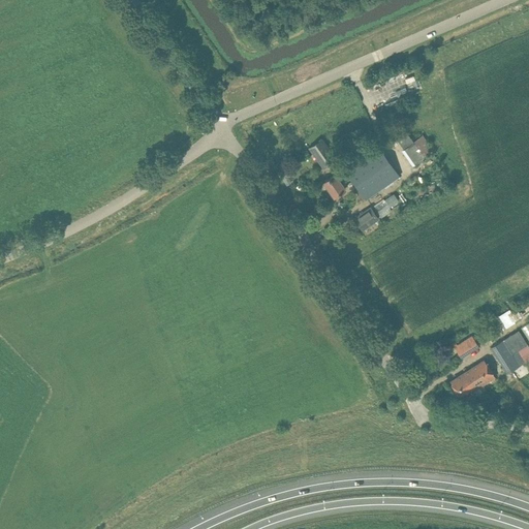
[(403,126),(393,133),(403,149),(401,150),(412,165),(433,151),(422,135),(413,142),(403,126)]
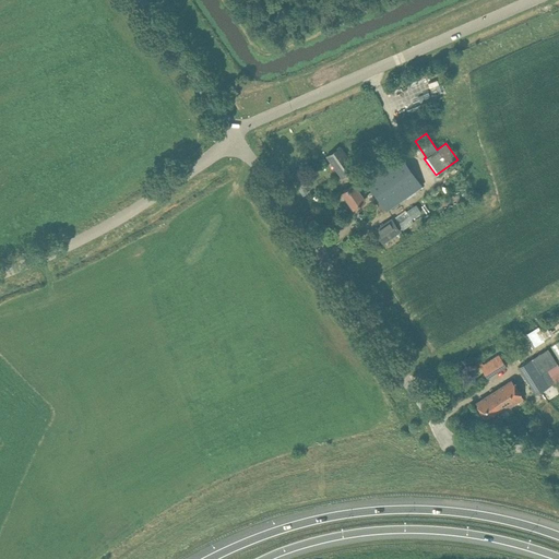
[(340,146),(325,156),(341,178),(355,168),(340,146)]
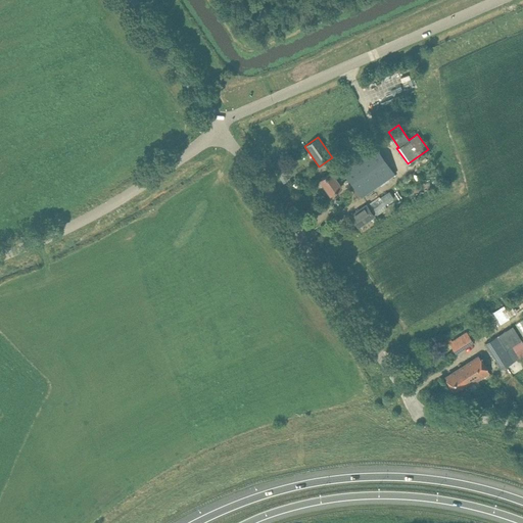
[(340,165),(346,175),(362,197),(394,174),(373,143),(340,165)]
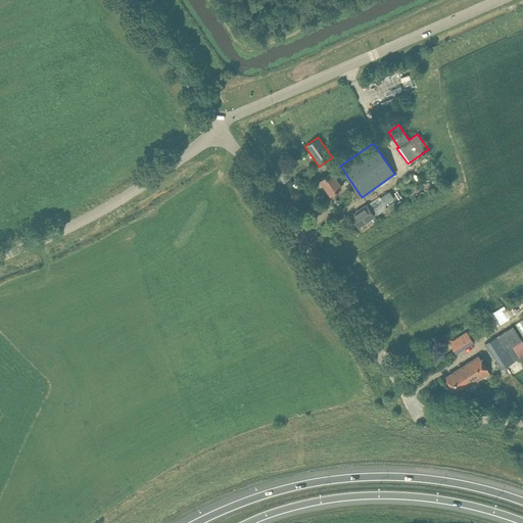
[(330,172),(320,180),(330,194),(341,187),(337,182),(346,175),(340,165),(338,163),(329,170),(330,172)]
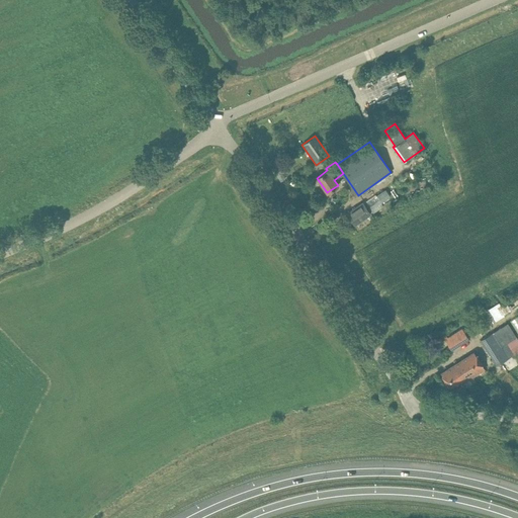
[(375,194),(365,201),(372,212),(382,205),(381,203),(385,200),(381,193),(380,192),(375,195),(375,194)]
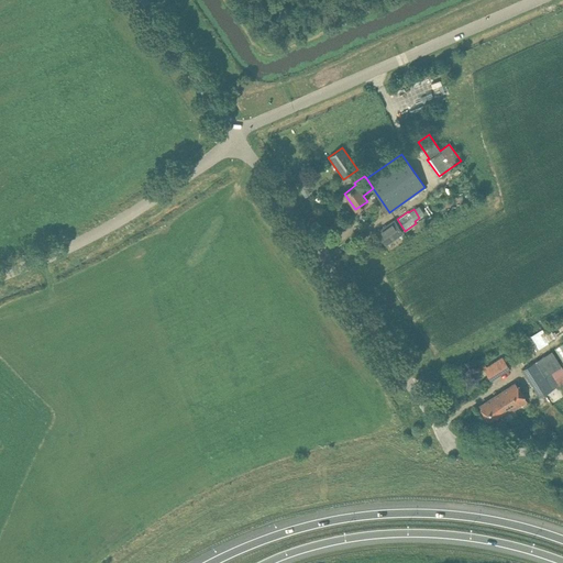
[(395,220),(394,221),(377,232),(385,244),(404,232),(395,220)]
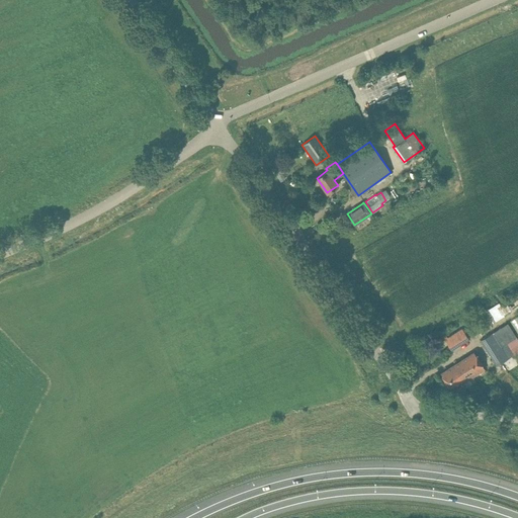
[(504,298),(487,309),(494,320),(511,310),(504,298)]
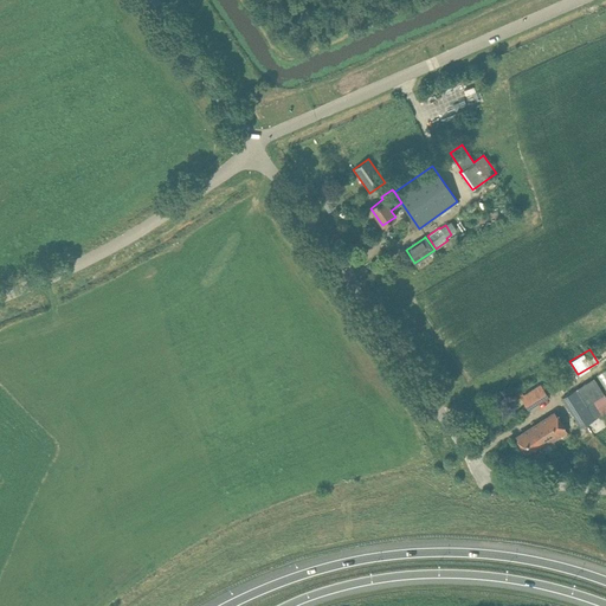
[(571,374),(563,379),(566,384),(574,380),(571,374)]
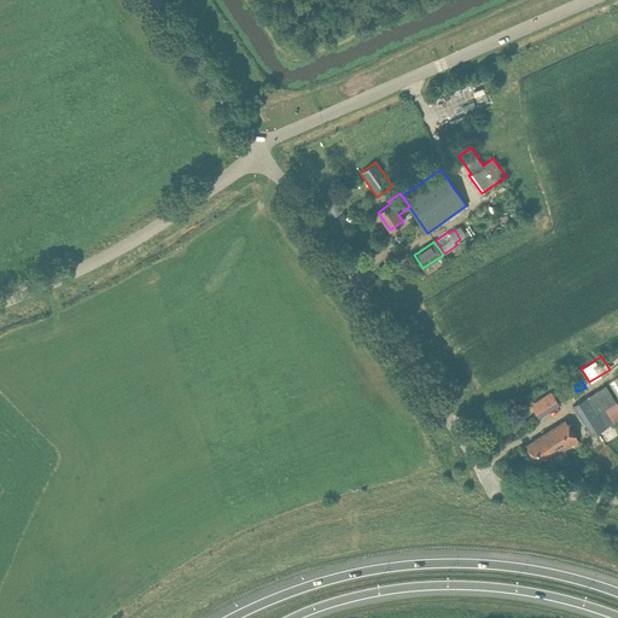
[(572,406),(592,437),(613,424),(605,409),(614,403),(605,386),(572,406)]
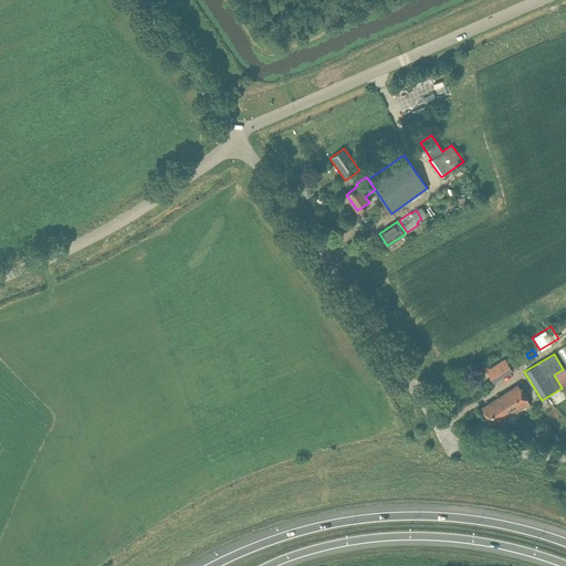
[(488,366),(484,368),(492,380),(507,370),(502,360),(489,369),(488,366)]
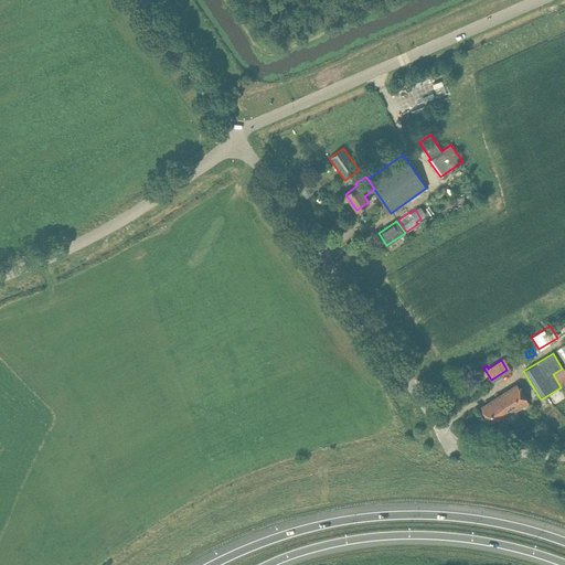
[(529,403),(522,393),(518,385),(490,402),(481,407),(490,423),(503,415),(504,417),(529,403)]
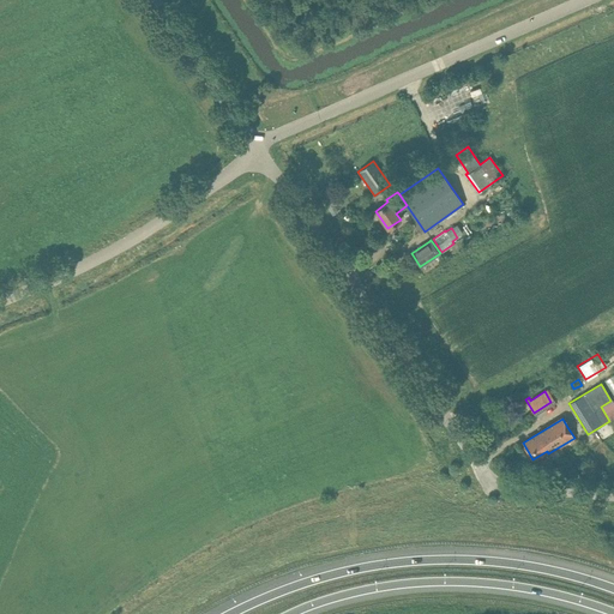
[(601,463),(595,467),(602,480),(608,475),(601,463)]
